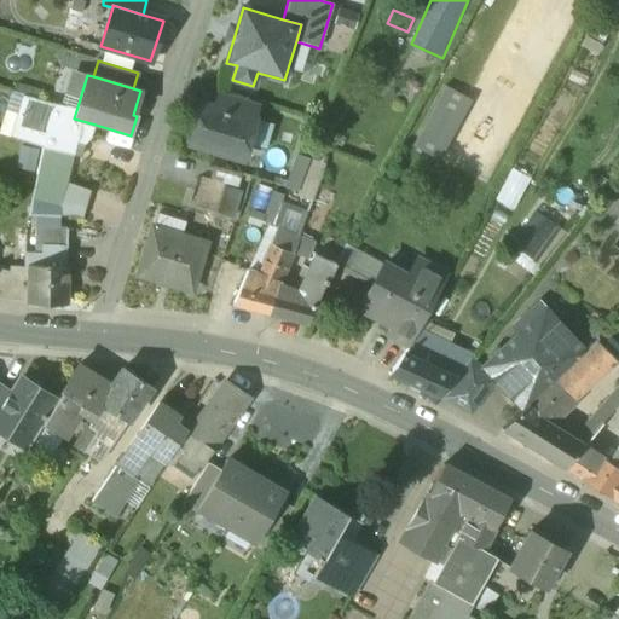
[(411,145),(443,161),(474,99),(443,82),(411,145)]
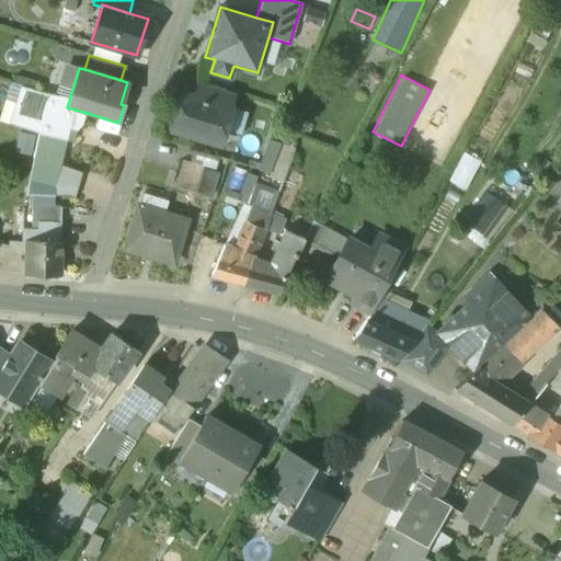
[(235,94),(197,83),(193,96),(225,106),(224,109),(230,111),(235,94)]
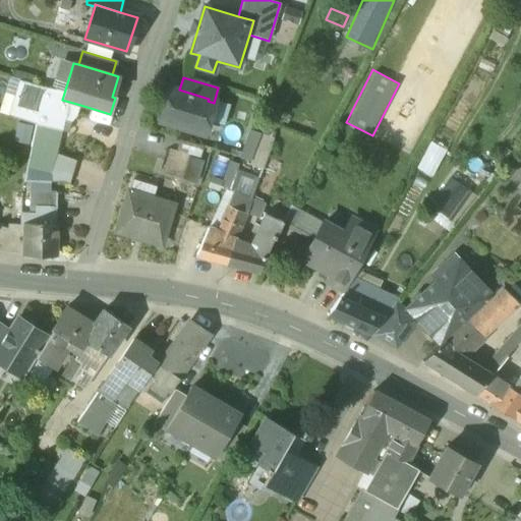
[(44,88),(24,81),(13,117),(36,124),(44,88)]
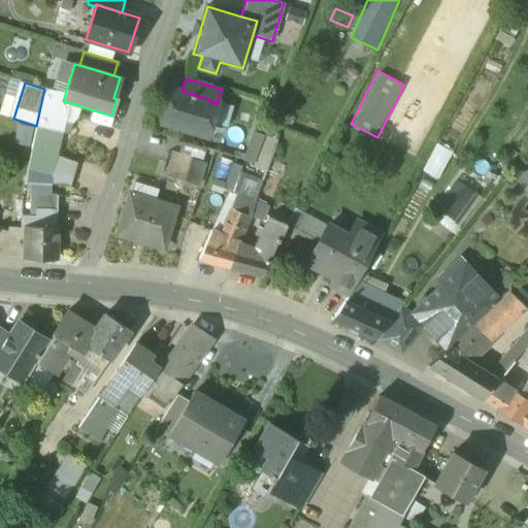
[(64,93),(44,89),(36,126),(31,150),(57,156),(63,132),(68,133),(69,133),(71,125),(70,124),(65,123),(68,106),(62,104),(63,101),(64,93)]
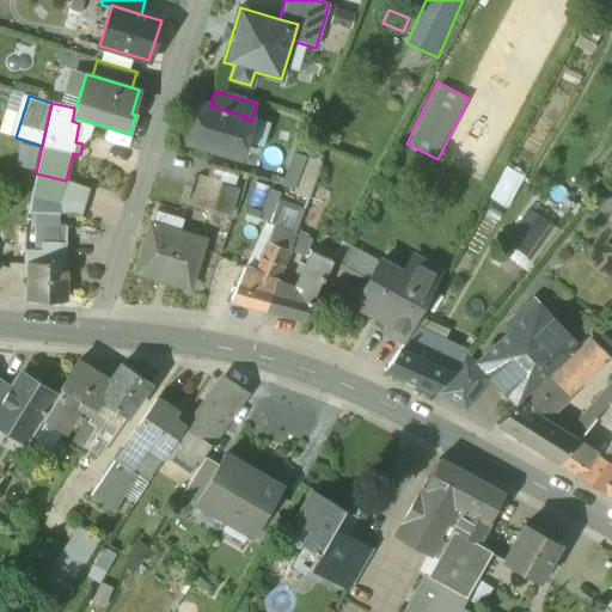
[(210,105),(199,103),(187,141),(236,157),(242,153),(244,142),(242,136),(239,135),(244,118),(245,116),(210,105)]
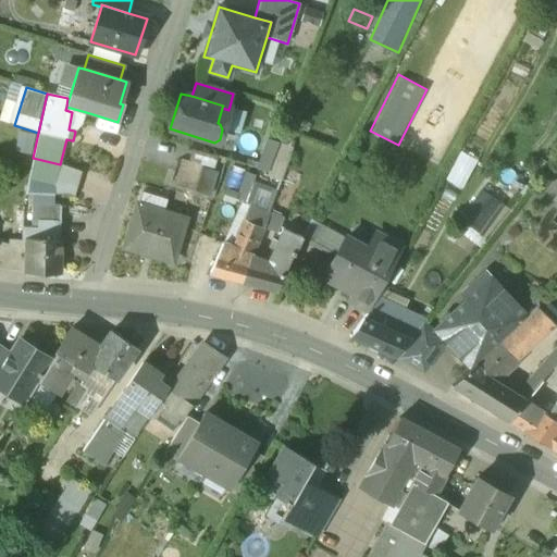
[(66,107),(65,110),(72,112),(69,130),(74,131),(75,132),(82,125),(86,112),(66,107)]
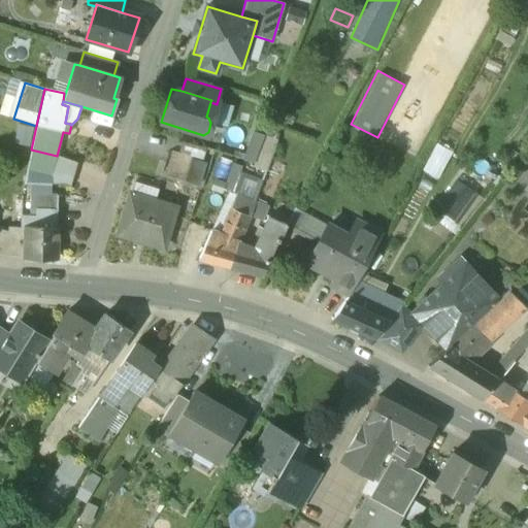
[(277,140),(264,135),(254,166),(266,171),(277,140)]
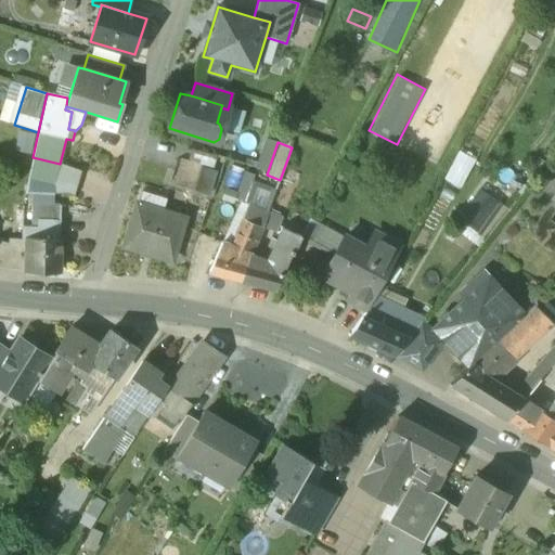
[(216,156),(193,150),(190,162),(213,168),(216,156)]
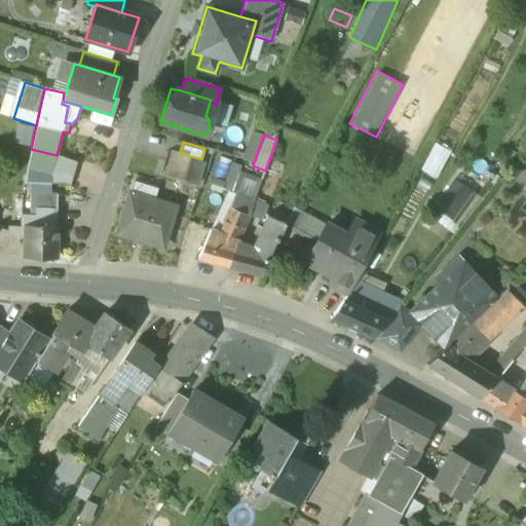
[(435,143),(421,171),(437,178),(450,150),(435,143)]
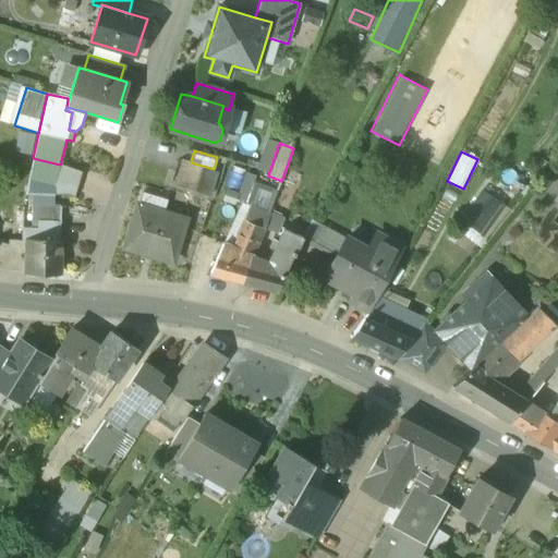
[(60,165),(33,158),(28,177),(53,183),(60,165)]
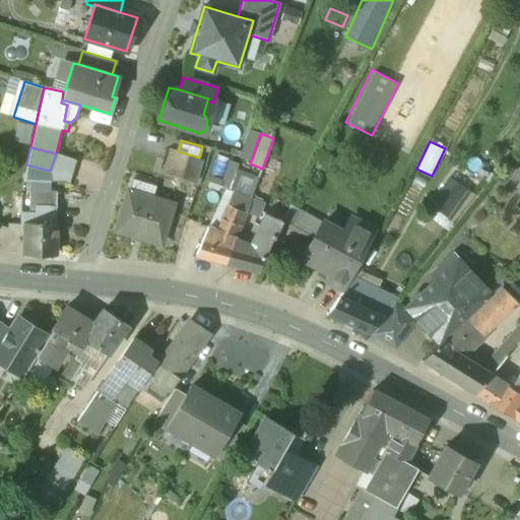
[(231,163),(221,187),(230,190),(239,166),(231,163)]
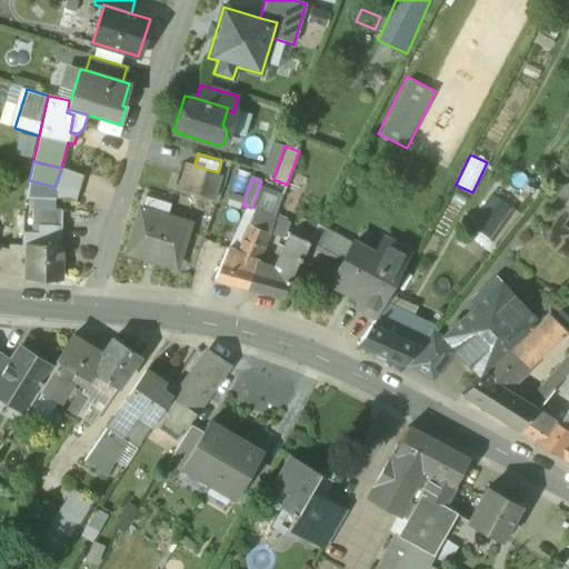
[(171,203),(145,196),(140,209),(167,217),(171,203)]
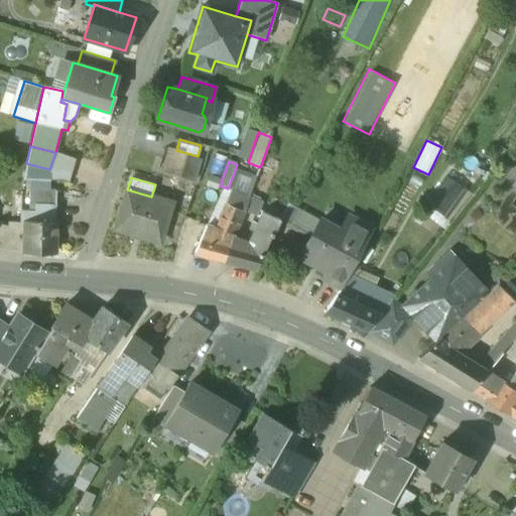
[(427,203),(446,221),(471,196),(452,177),(427,203)]
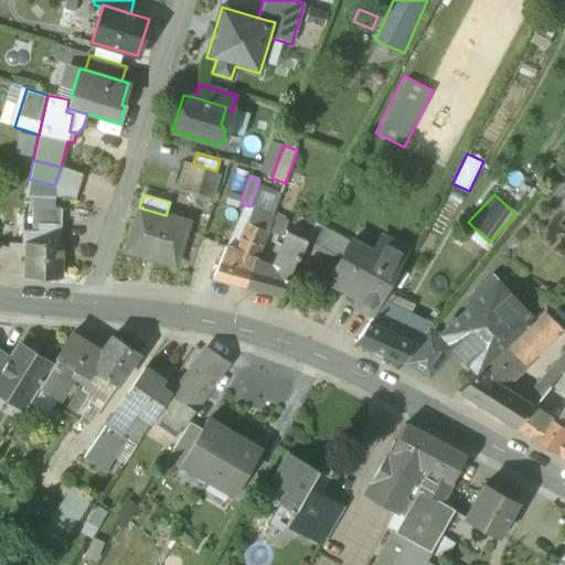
[(54,196),(32,196),(33,209),(54,209),(54,196)]
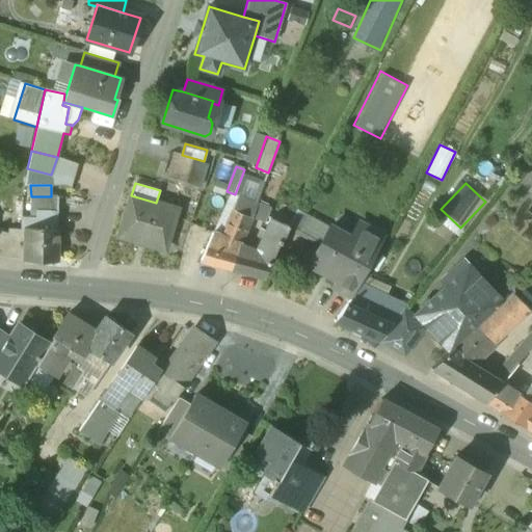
[(156,203),(131,195),(118,237),(164,250),(177,209),(156,203)]
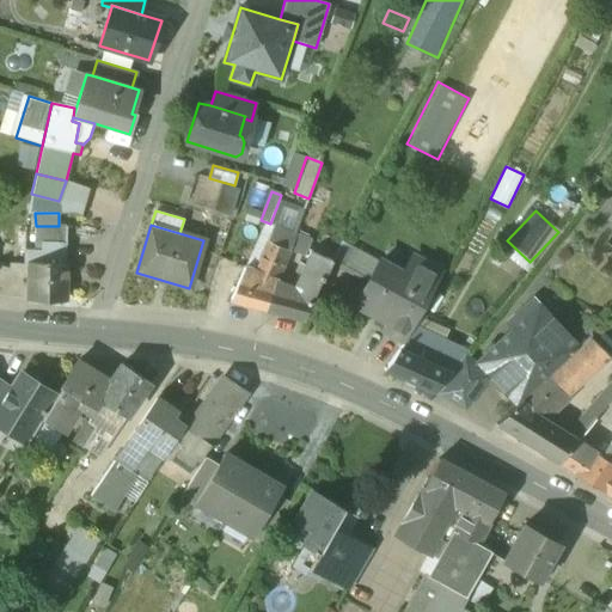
[(295,233),(274,225),(254,271),(244,267),(230,301),(264,311),(273,291),(291,251),(289,250),(295,233)]
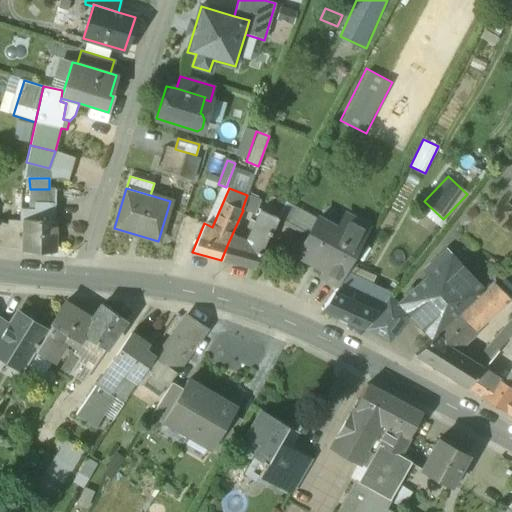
[(49,189),(30,189),(29,204),(50,204),(56,204),(56,189),(49,189)]
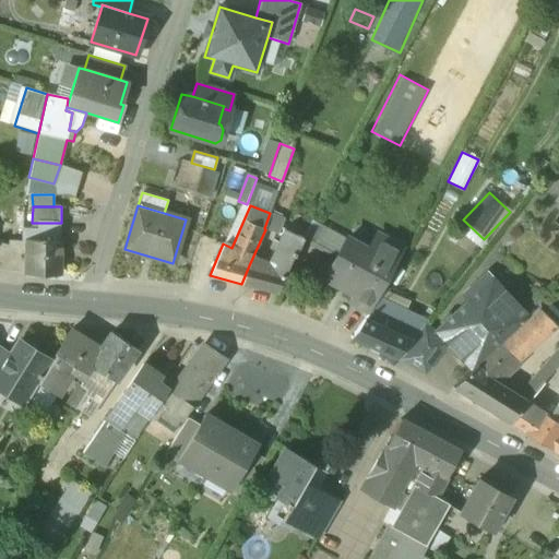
[(270,213),(264,228),(265,229),(274,233),(280,217),(270,213)]
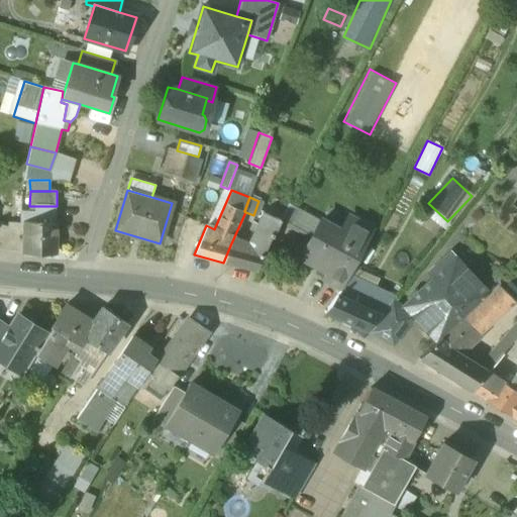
[(281,210),(263,202),(255,220),(257,221),(253,228),(270,235),(281,210)]
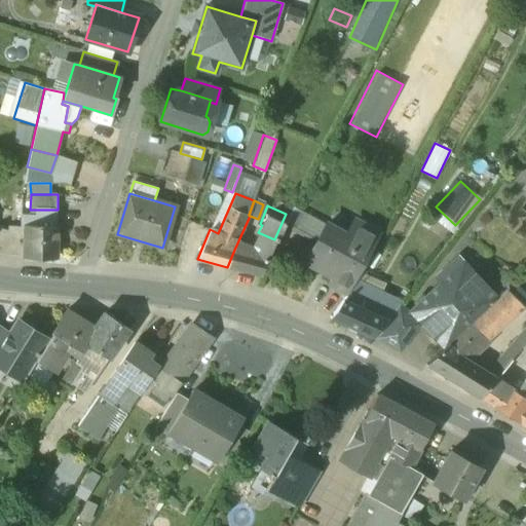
[(51,210),(30,210),(30,215),(21,215),(20,232),(24,232),(24,233),(25,233),(24,257),(58,257),(58,227),(51,227),(51,210)]
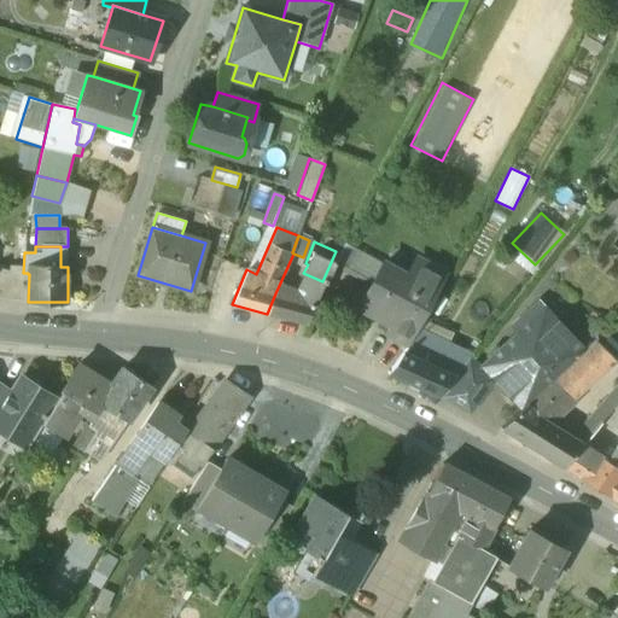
[(407,278),(383,264),(357,309),(391,327),(388,333),(409,345),(447,277),(417,260),(407,278)]
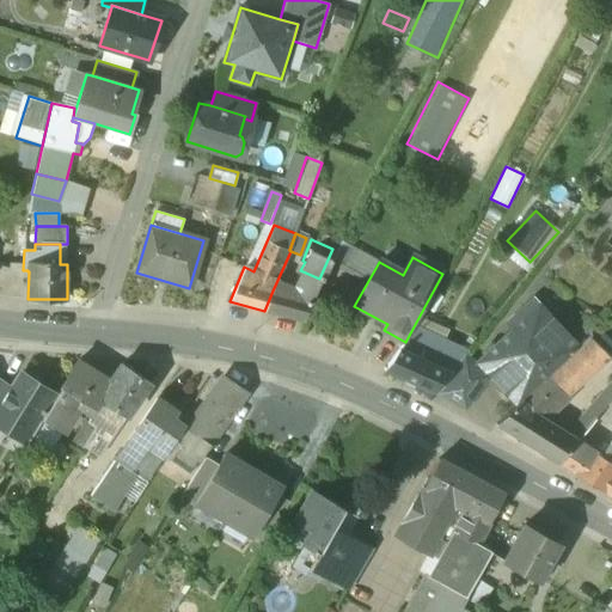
[(11,269),(0,265),(0,295),(10,297),(11,269)]
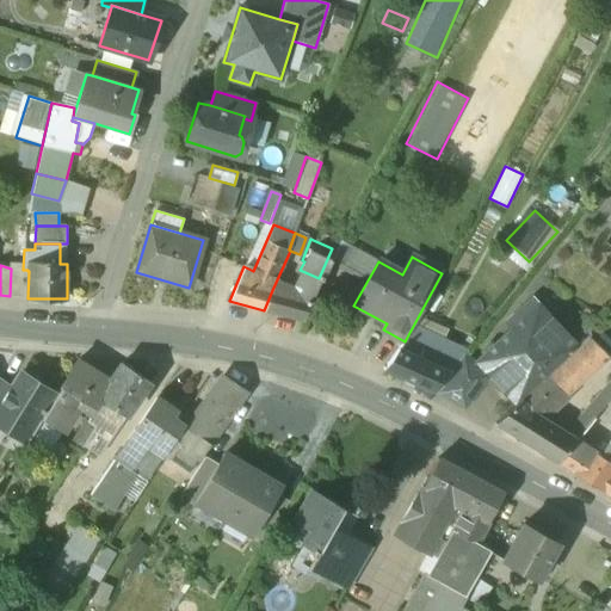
[(319,278),(300,270),(289,294),(272,290),(264,310),(301,316),(319,278)]
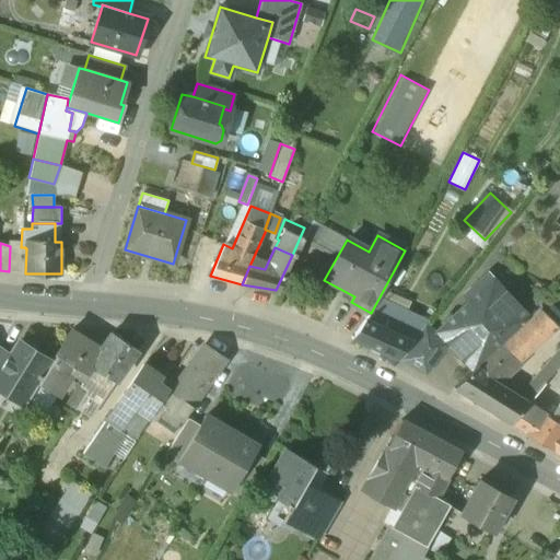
[(469,302),(436,333),(448,345),(473,371),(501,345),(528,318),(487,275),(464,296),(469,302)]
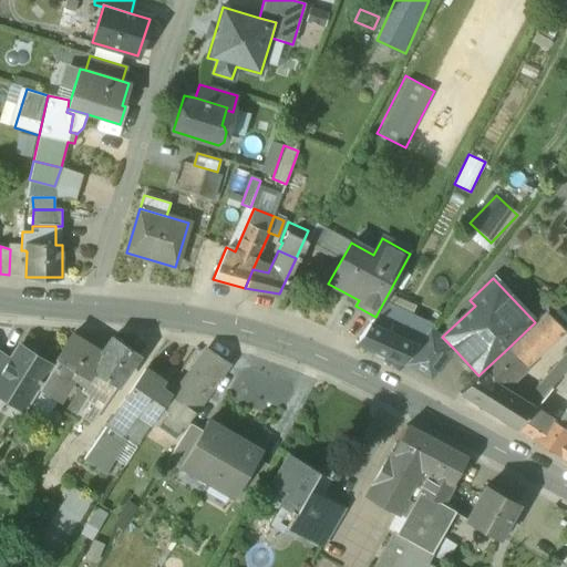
[(535,322),(507,349),(525,366),(566,328),(546,312),(535,322)]
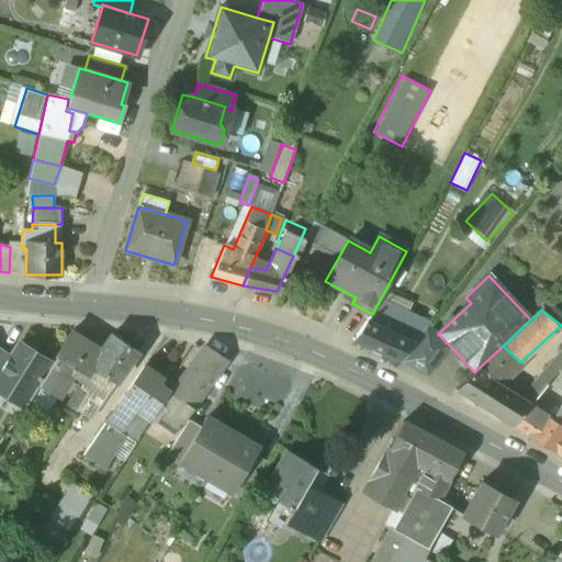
[(413,344),(367,322),(353,339),(400,361),(413,344)]
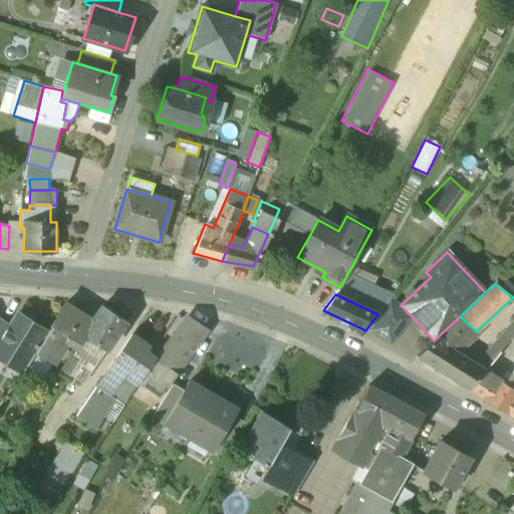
[(400,306),(389,302),(388,301),(377,314),(365,330),(391,343),(412,316),(401,305),(400,306)]
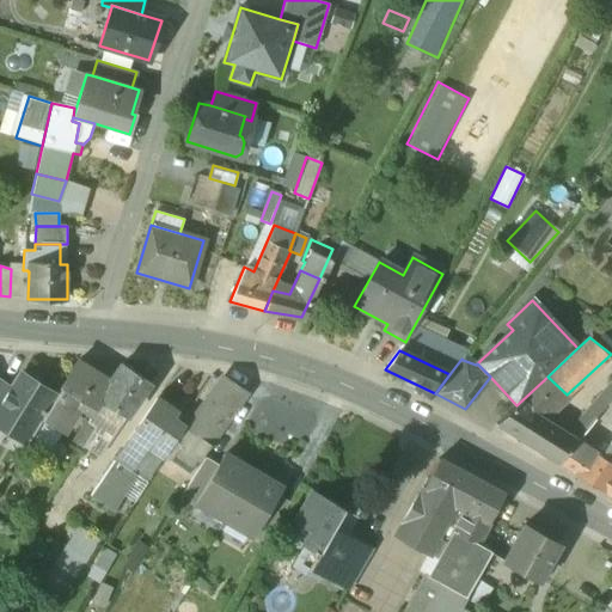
[(56,396),(42,418),(43,418),(63,432),(87,393),(98,375),(77,362),(56,396)]
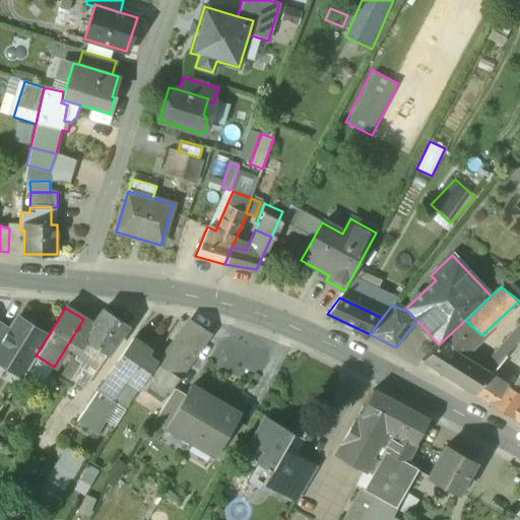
[(104,310),(83,339),(85,341),(107,354),(127,325),(104,310)]
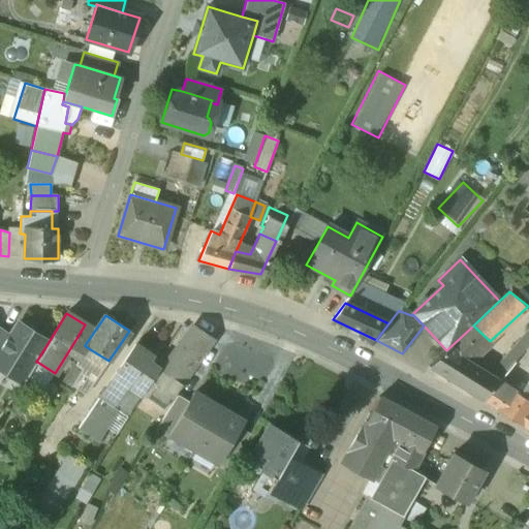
[(49,342),(18,323),(10,335),(0,351),(0,368),(24,382),(37,362),(36,362),(49,342)]
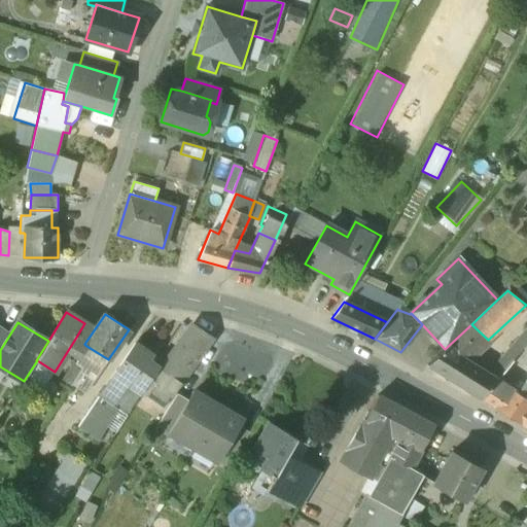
[(445,349),(426,365),(447,378),(465,361),(488,340),(471,324),(445,349)]
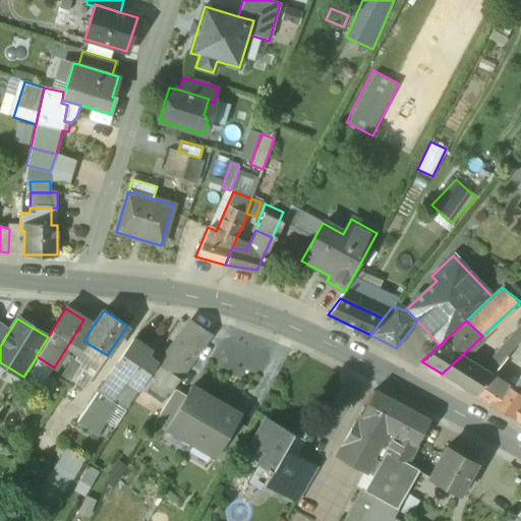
[(191,322),(160,367),(178,379),(179,380),(210,335),(191,322)]
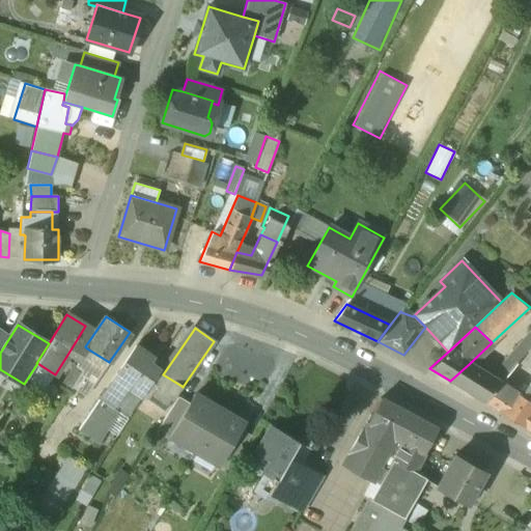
[(0,329),(0,353),(10,336),(0,329)]
